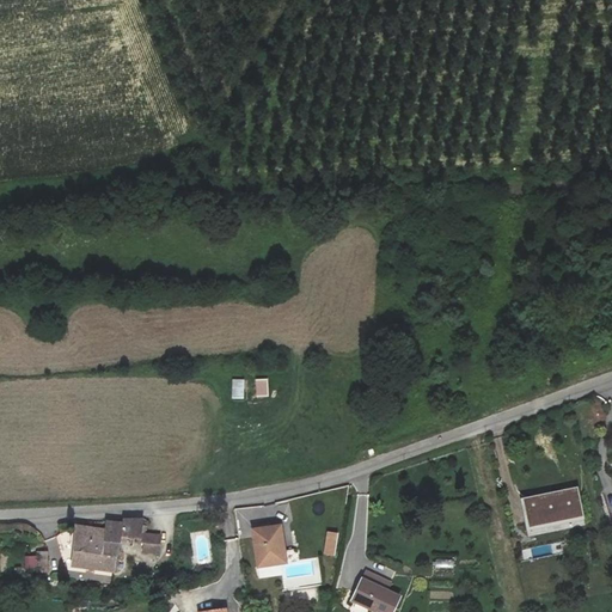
[(232,399),(244,399),(245,379),(232,379),(232,399)]
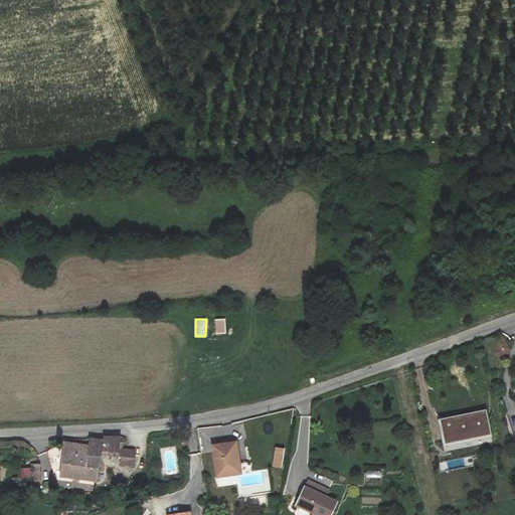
[(216,335),(226,334),(225,319),(215,319),(216,335)]
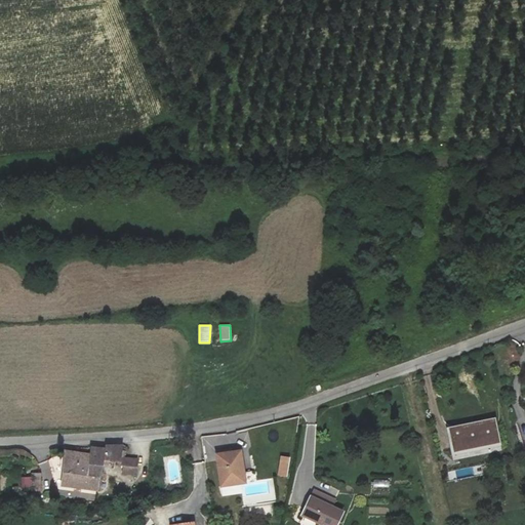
[(447,428),(452,452),(501,442),(496,417),(447,428)]
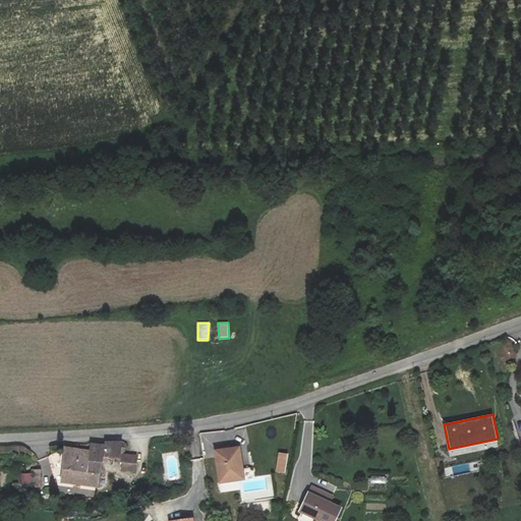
[(90,444),(90,449),(88,464),(104,465),(104,463),(108,463),(109,460),(119,460),(119,461),(123,461),(122,469),(135,469),(136,455),(120,454),(121,443),(90,444)]
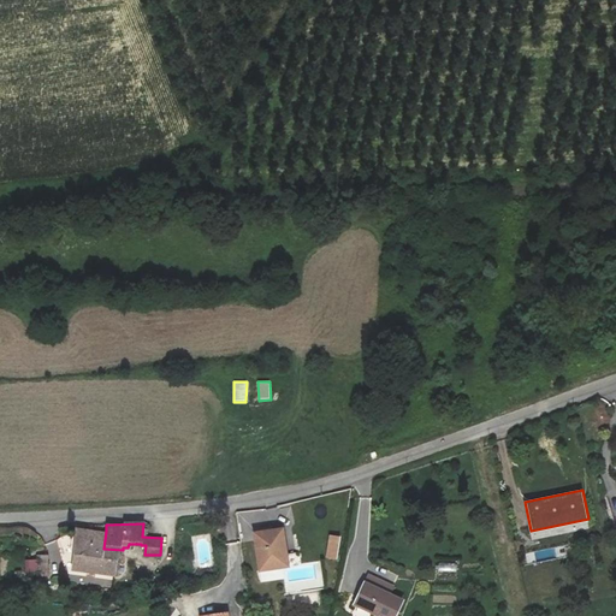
[(104,549),(106,531),(76,528),(72,569),(101,576),(104,549)]
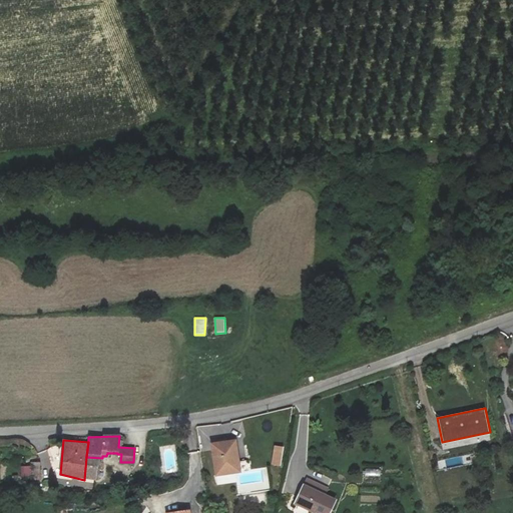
[(234,441),(212,445),(216,474),(239,471),(234,441)]
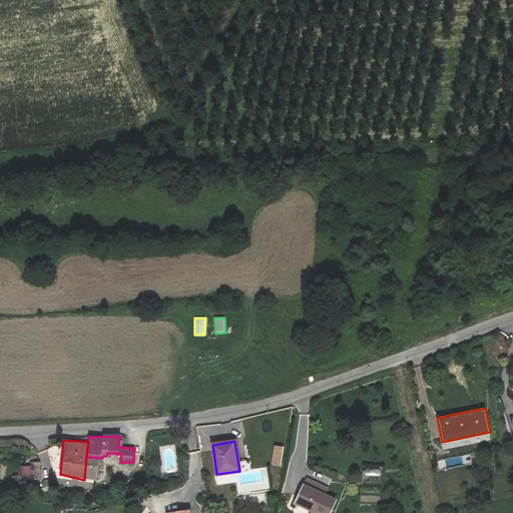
[(286,447),(275,444),(270,465),(281,467),(286,447)]
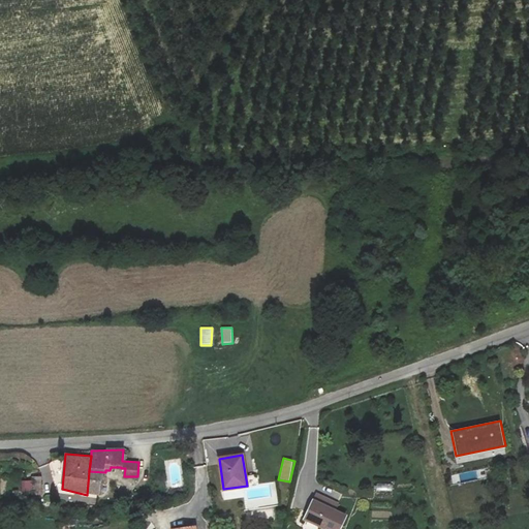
[(89,471),(87,495),(100,496),(105,472),(89,471)]
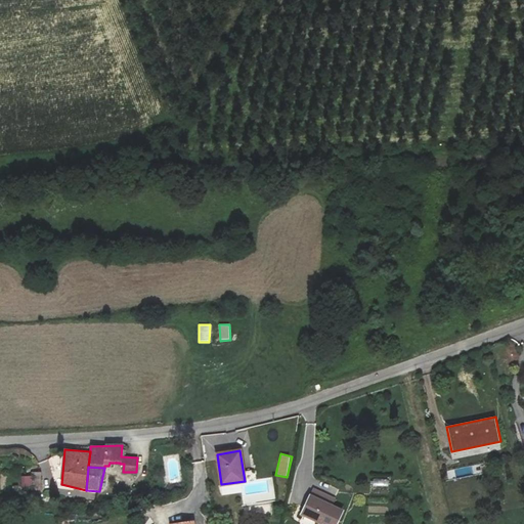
[(40,473),(30,472),(30,488),(40,490),(41,487),(40,473)]
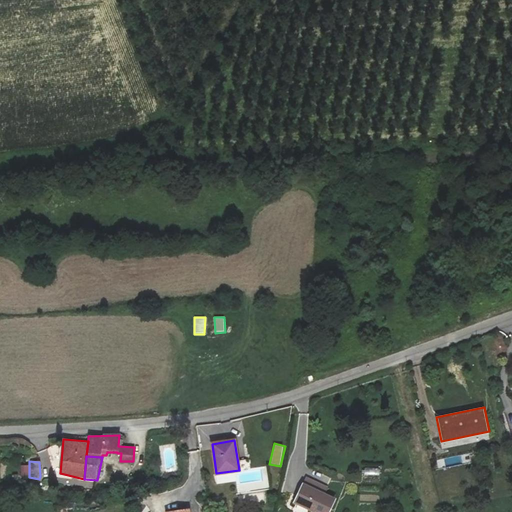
[(379,479),(380,469),(363,467),(361,477),(379,479)]
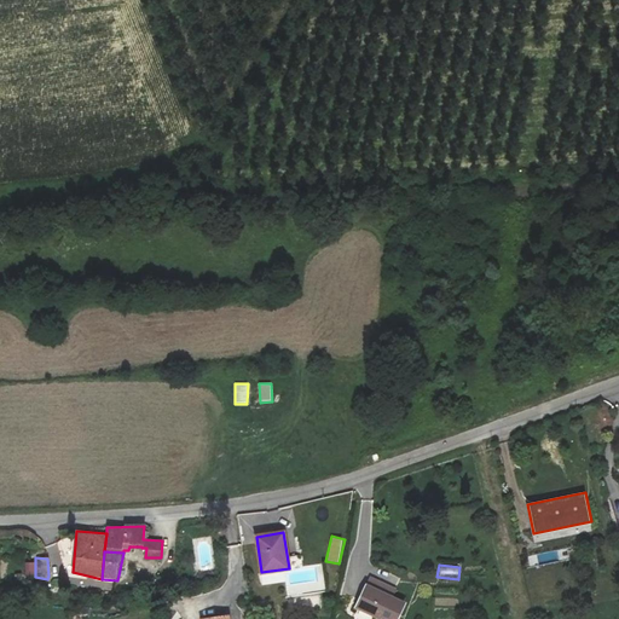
[(395,589),(370,577),(356,607),(380,618),(397,618),(405,602),(392,596),(395,589)]
